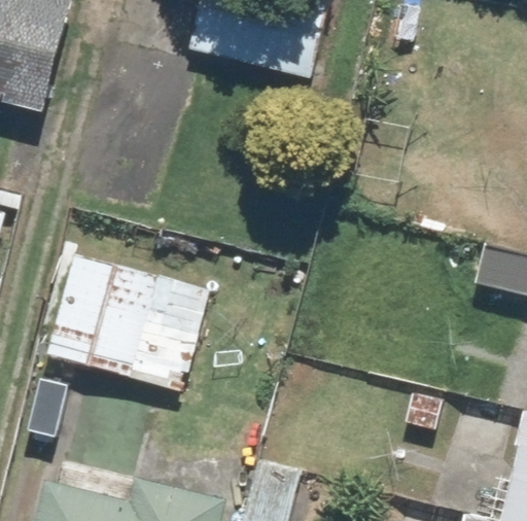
[(0,0),(0,105),(41,115),(69,0),(0,0)]
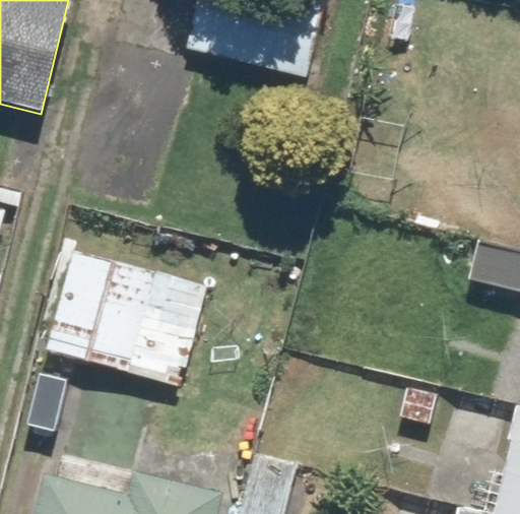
[(197,0),(186,45),(307,75),(325,0),(197,0)]
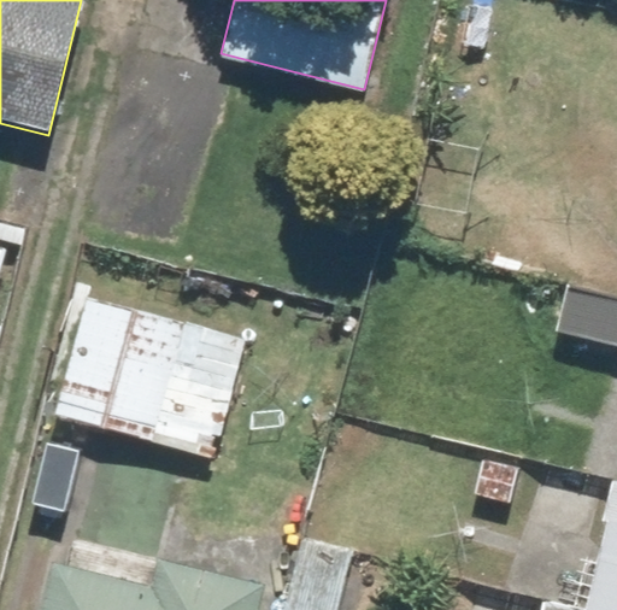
[(616,286),(560,275),(548,330),(616,344),(616,286)]
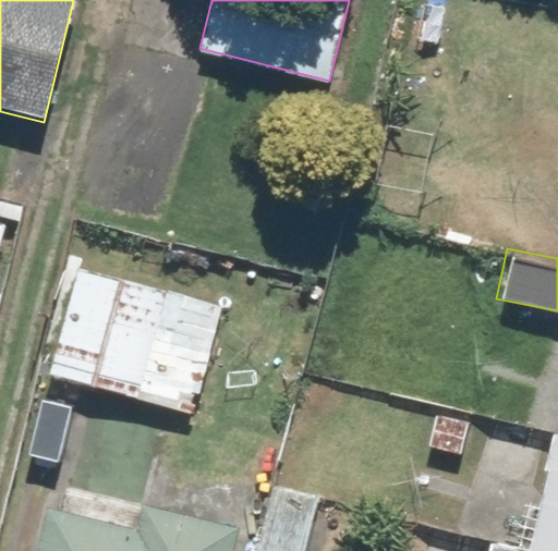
[(226,305),(75,266),(47,376),(196,415),(226,305)]
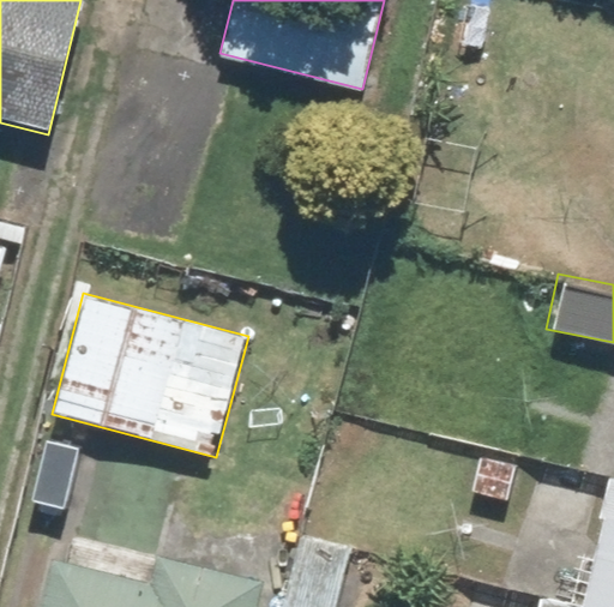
[(572,606),(613,606),(613,486),(601,484),(572,606)]
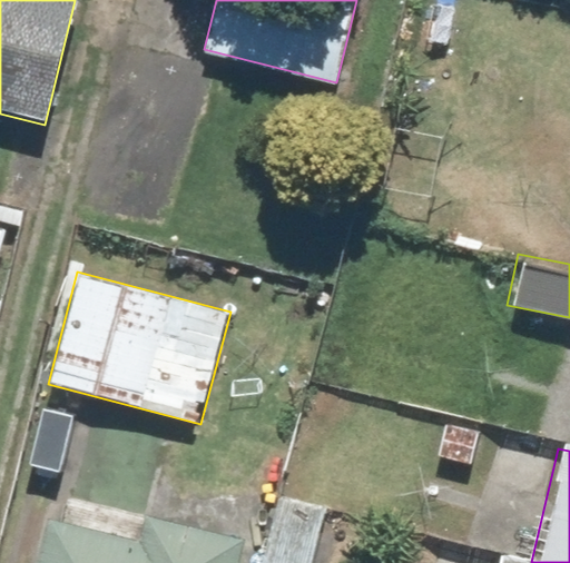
[(311,562),(326,503),(287,494),(269,562),(311,562)]
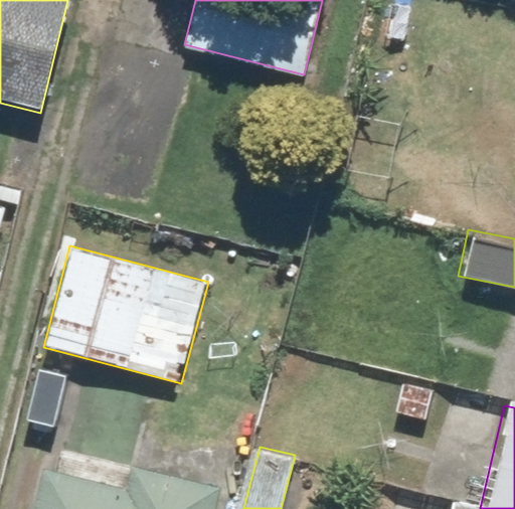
[(130,491),(37,474),(30,508),(208,508),(213,486),(134,471),(130,491)]
